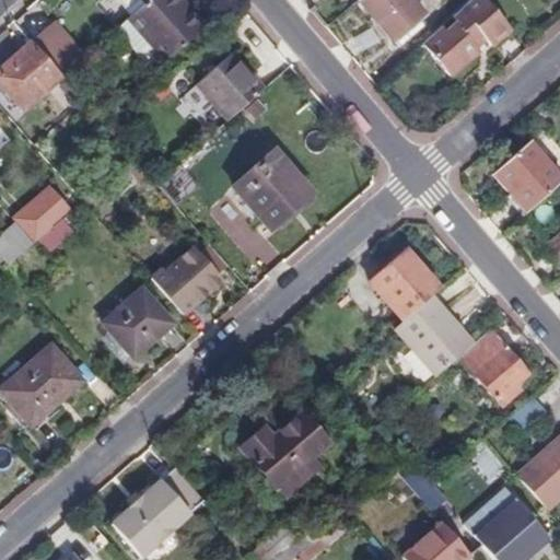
[(205,28),(178,0),(146,0),(129,15),(167,61),(205,28)]
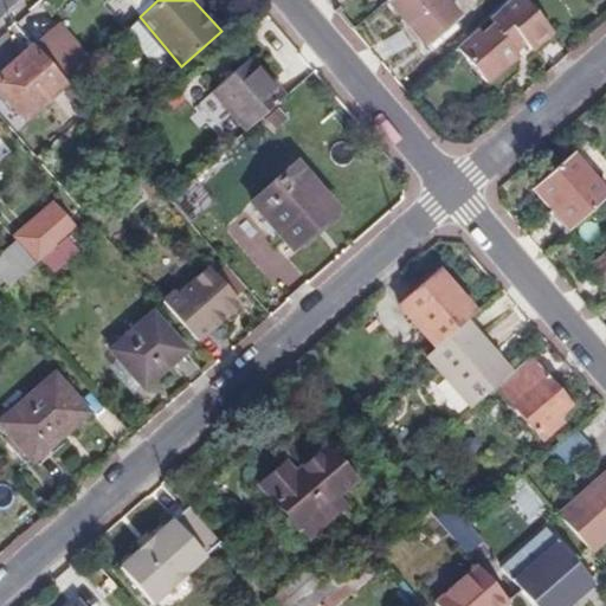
[(438,0),(384,0),(384,1),(424,49),(456,20),(438,0)]
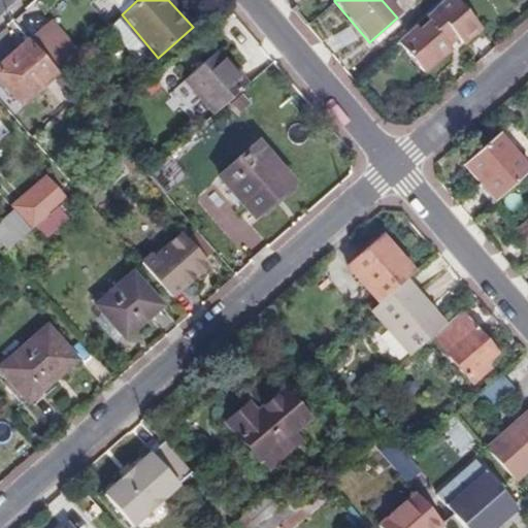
[(453,0),(442,0),(399,38),(427,72),(455,48),(452,43),(458,39),(464,44),(481,30),(453,0)]
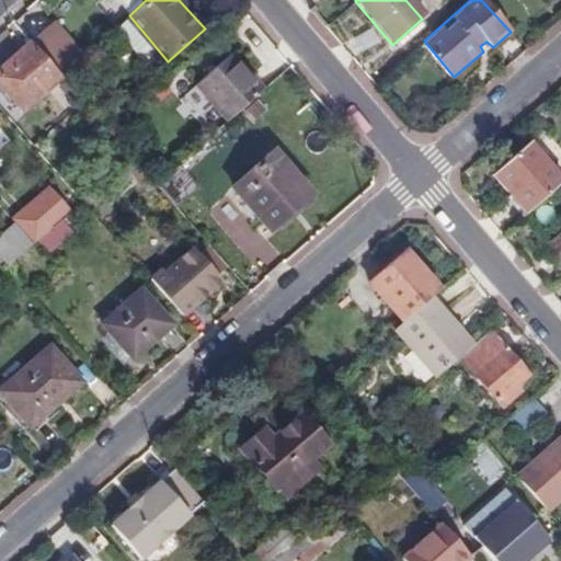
[(55,19),(32,38),(61,73),(84,53),(55,19)]
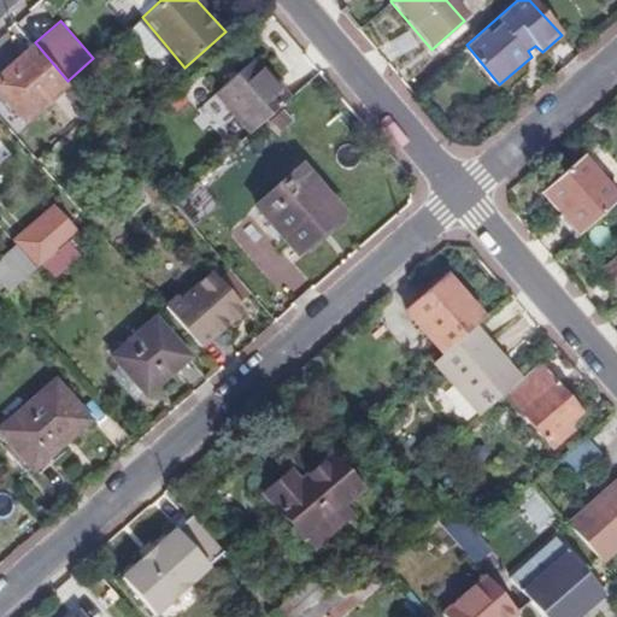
[(0,89),(25,118),(68,81),(35,42),(0,71),(0,89)]
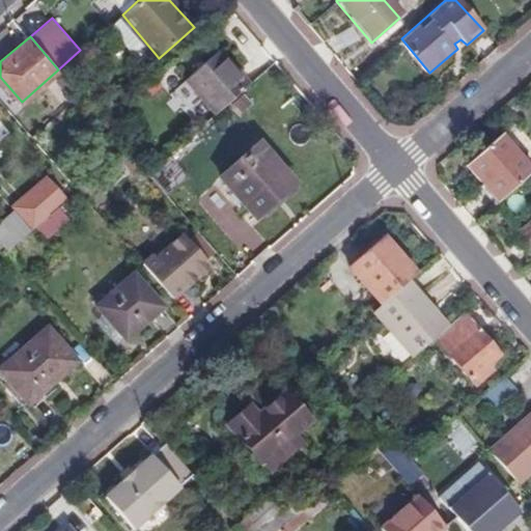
[(218,114),(250,86),(222,53),(189,82),(218,114)]
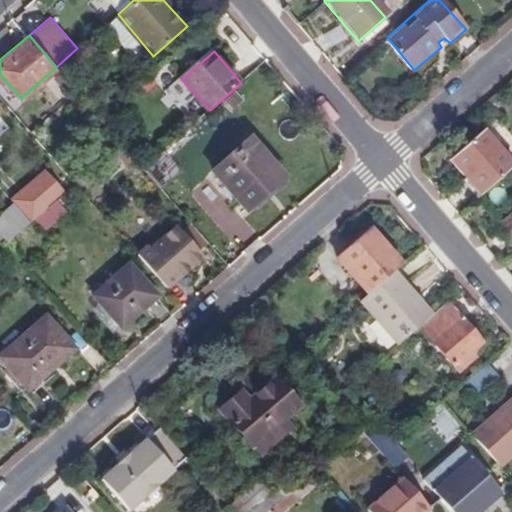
[(453,159),(484,194),(511,169),(511,160),(487,130),(453,159)]
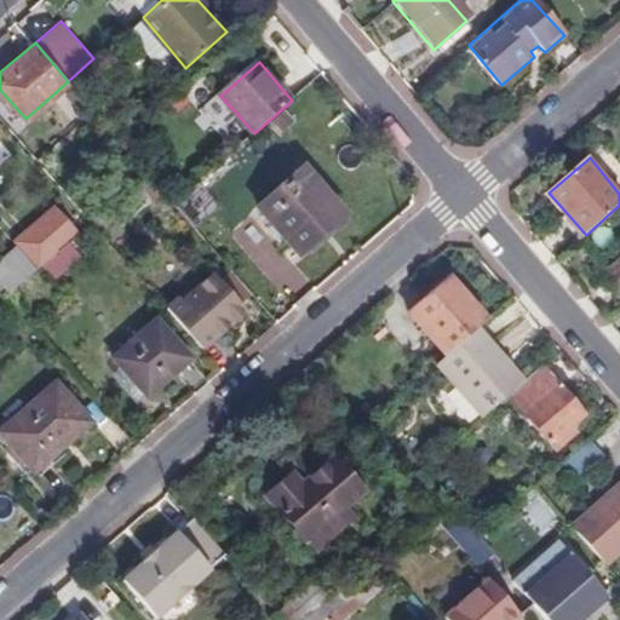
[(346,214),(306,170),(262,210),(302,254),(346,214)]
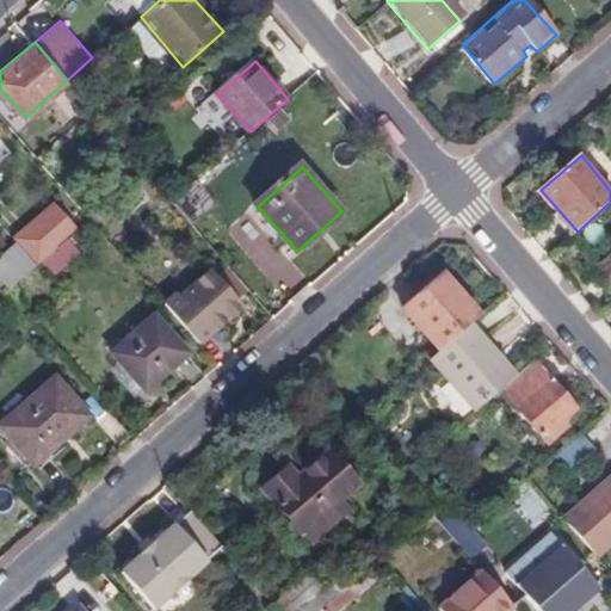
[(35,264),(36,266),(42,260),(54,250),(51,246),(71,228),(54,210),(34,226),(31,223),(13,240),(16,242),(35,264)]
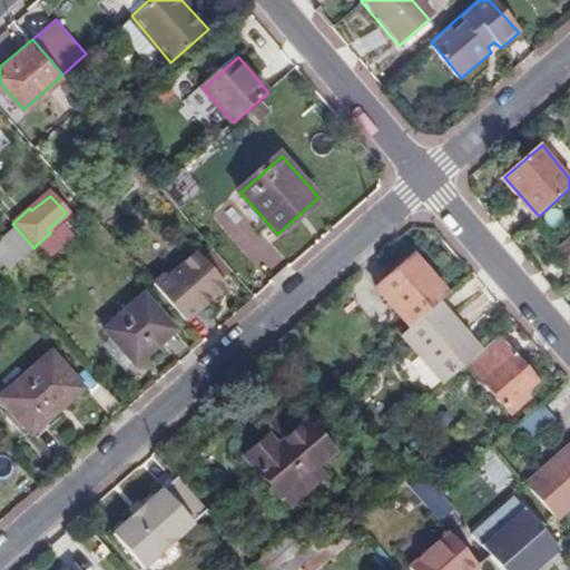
[(253,274),(276,261),(239,196),(216,209),(253,274)]
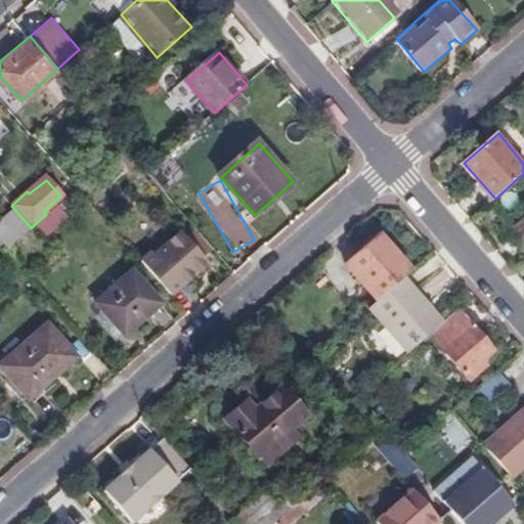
[(46,214),(36,223),(46,233),(68,214),(58,204),(46,214)]
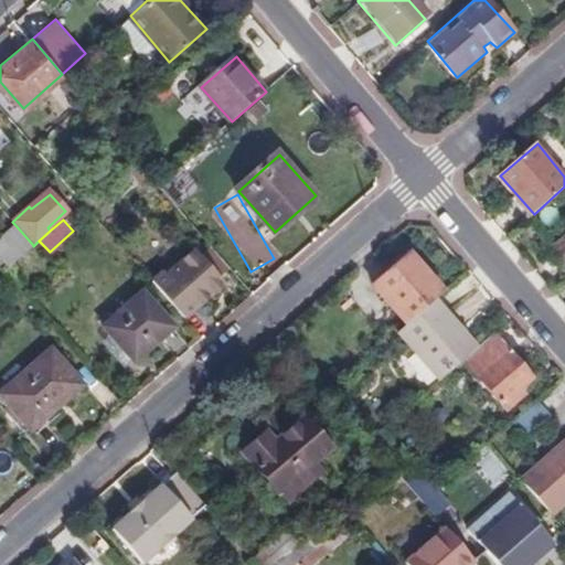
[(0,257),(8,266),(32,244),(14,224),(0,236),(0,257)]
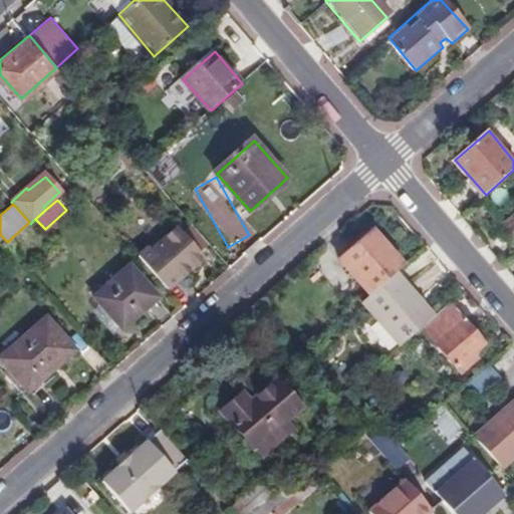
[(513,215),(502,227),(513,241),(513,215)]
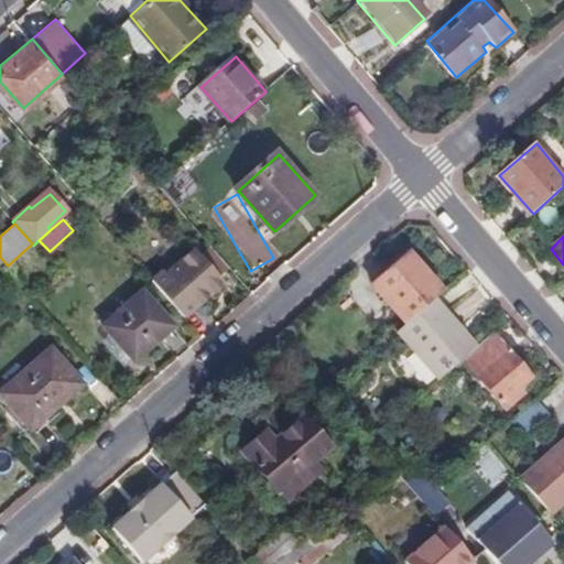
[(152,279),(185,317),(225,282),(195,248),(165,273),(162,270),(152,279)]
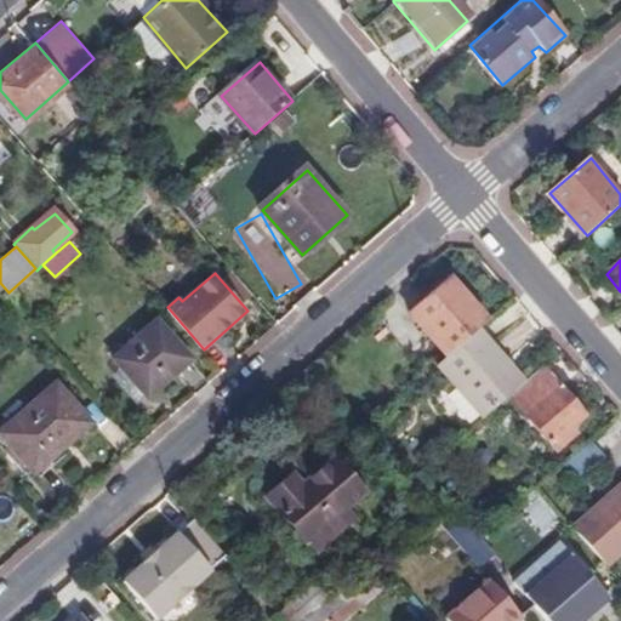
[(480,326),(489,319),(451,275),(409,313),(446,357),(480,326)]
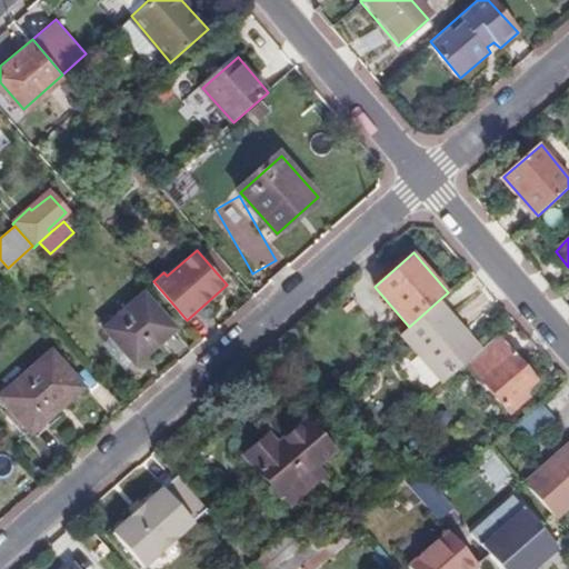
[(178,328),(146,292),(102,330),(136,365),(178,328)]
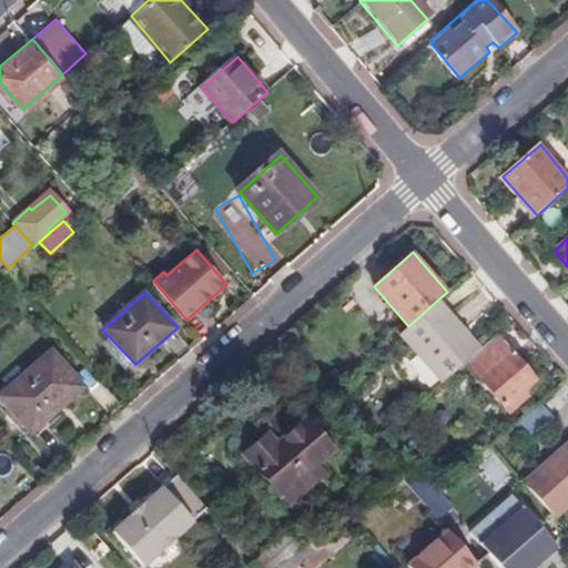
[(408,326),(401,332),(442,378),(480,344),(439,298),(408,326)]
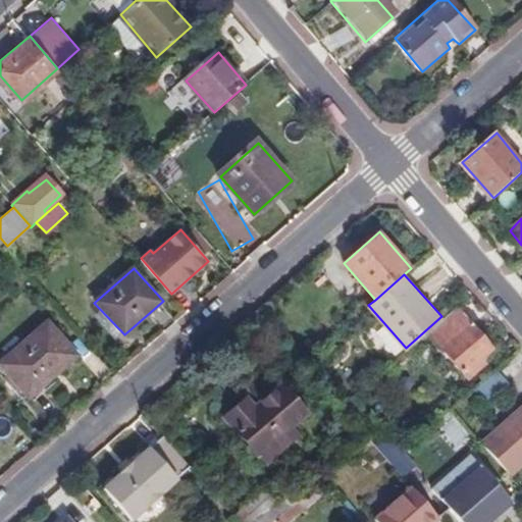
[(492,349),(458,308),(429,331),(465,373),(492,349)]
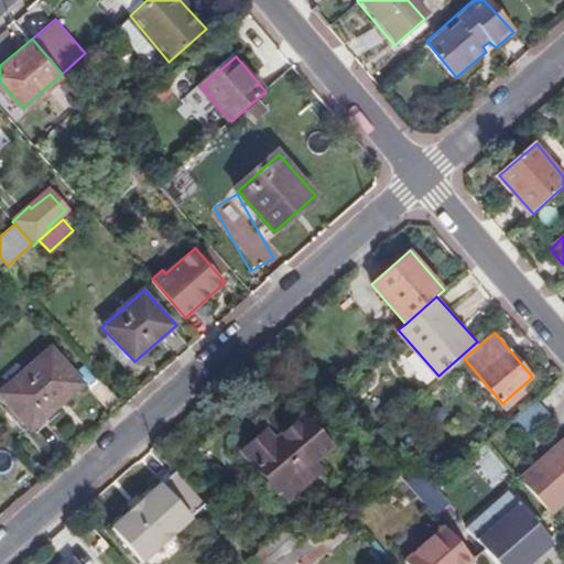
[(0,397),(30,431),(80,384),(49,348),(0,390),(0,397)]
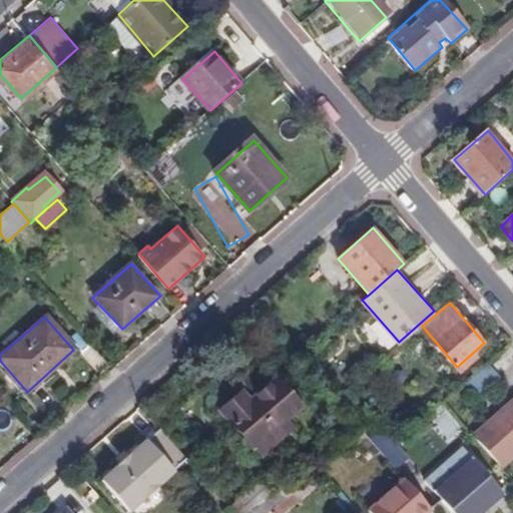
[(288,346),(298,357),(309,348),(299,336),(288,346)]
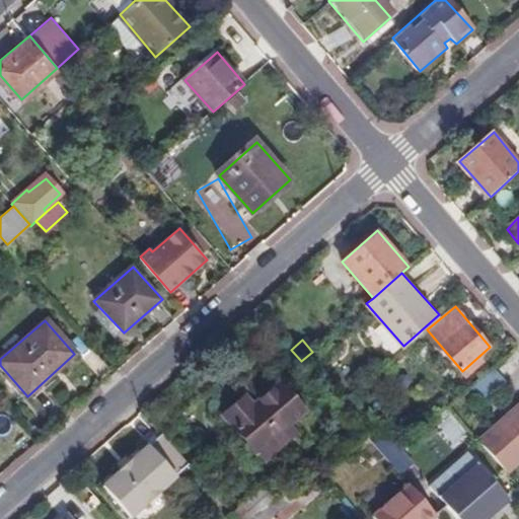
[(472,385),(483,396),(505,376),(496,365),(472,385)]
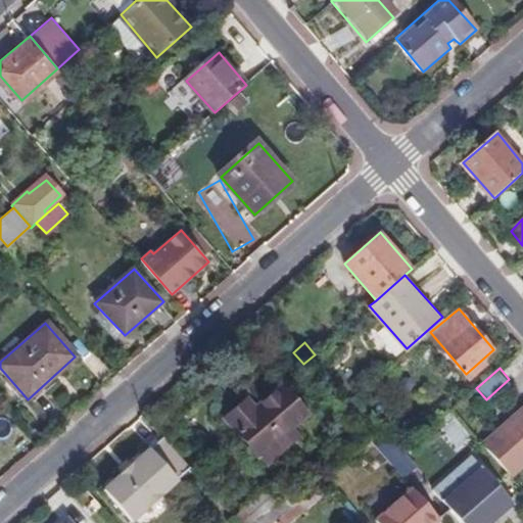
[(255,455),(305,411),(281,385),(252,410),(244,400),(224,418),(255,455)]
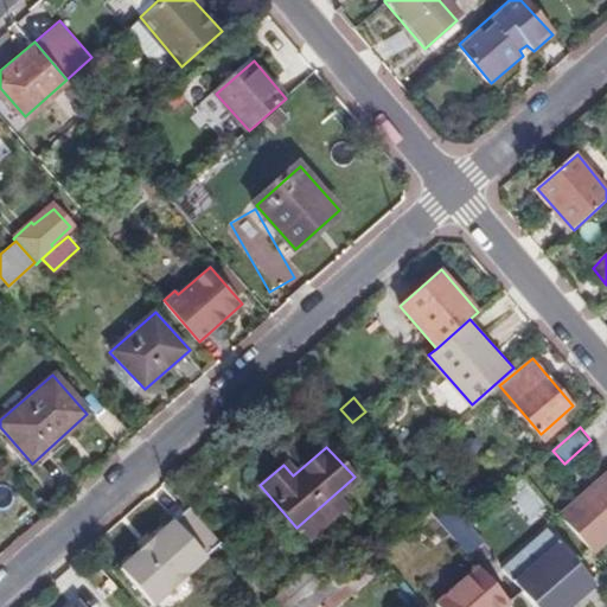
[(606,472),(558,517),(590,554),(606,540),(606,472)]
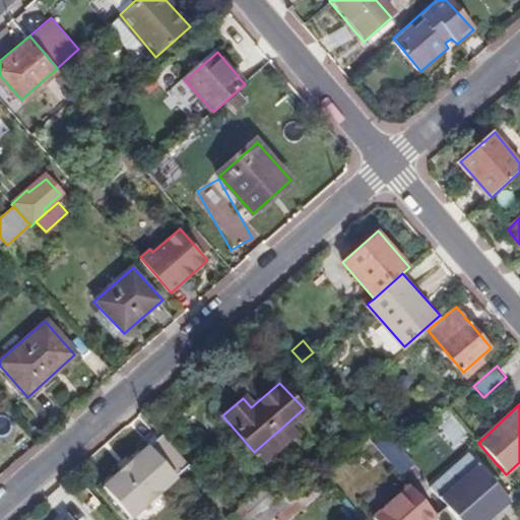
[(366,435),(388,461),(402,448),(403,447),(381,421),(366,435)]
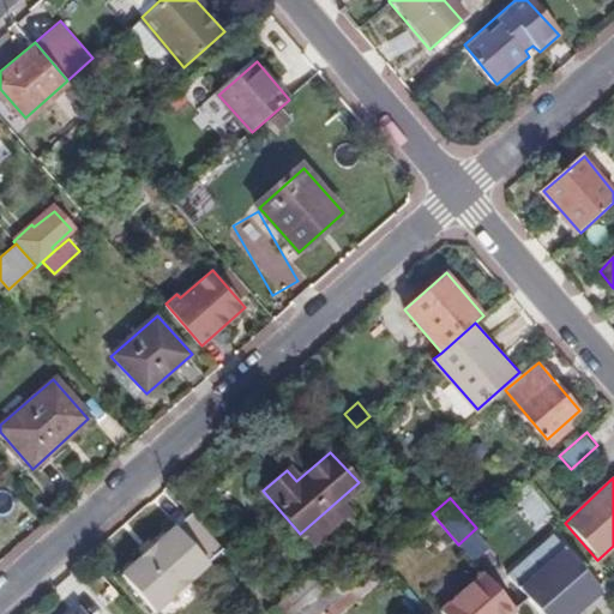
[(224,551),(192,513),(120,576),(152,613),(224,551)]
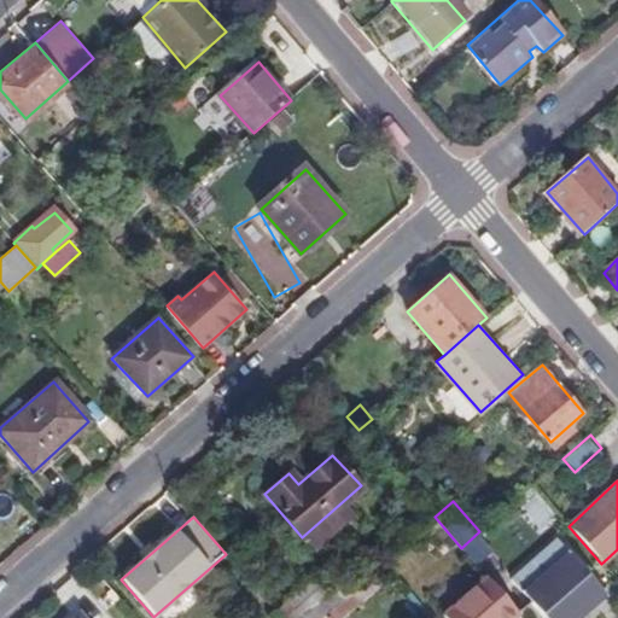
[(478,532),(461,548),(493,583),(508,567),(478,532)]
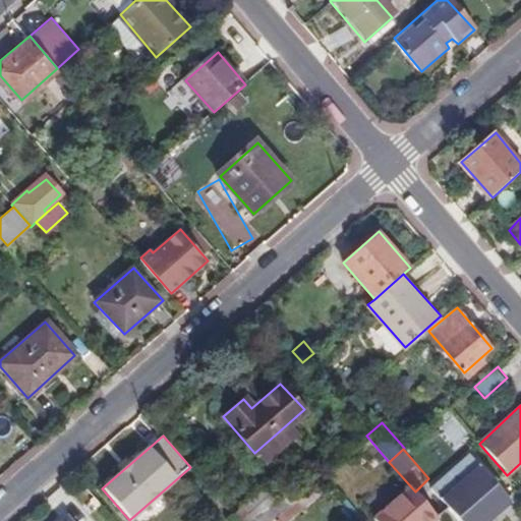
[(493,520),(513,504),(468,456),(430,488),(459,520),(493,520)]
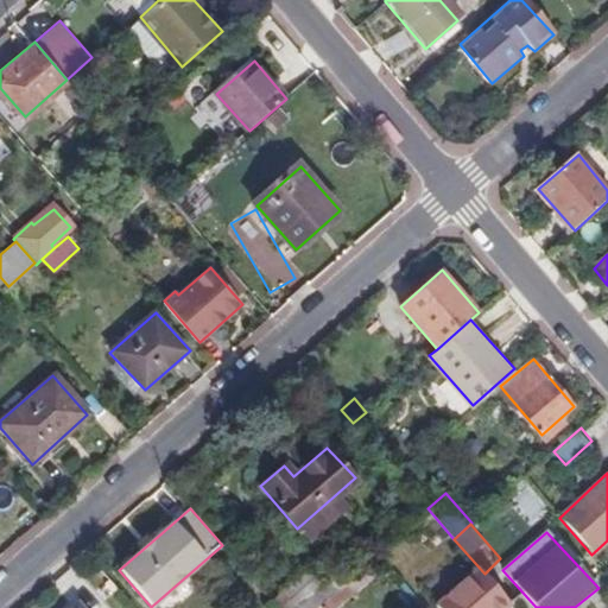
[(339,607),(384,569),(374,558),(341,587),(322,605),(324,607),(339,607)]
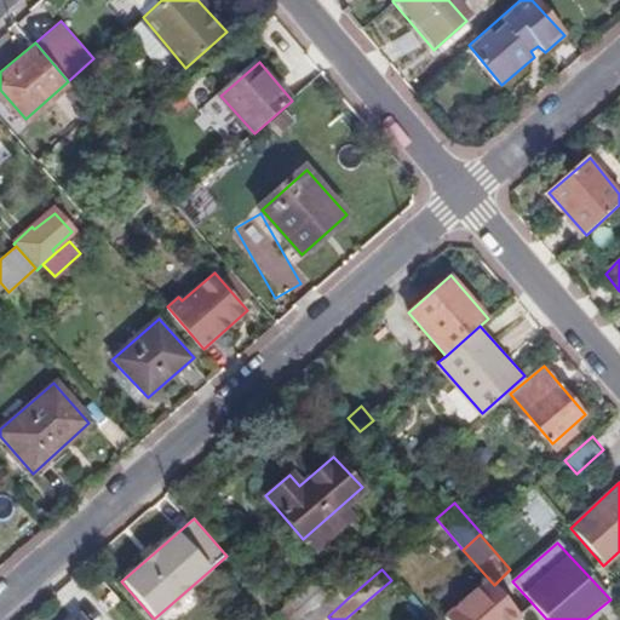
[(514,619),(521,615),(487,577),(443,614),(448,619),(514,619)]
